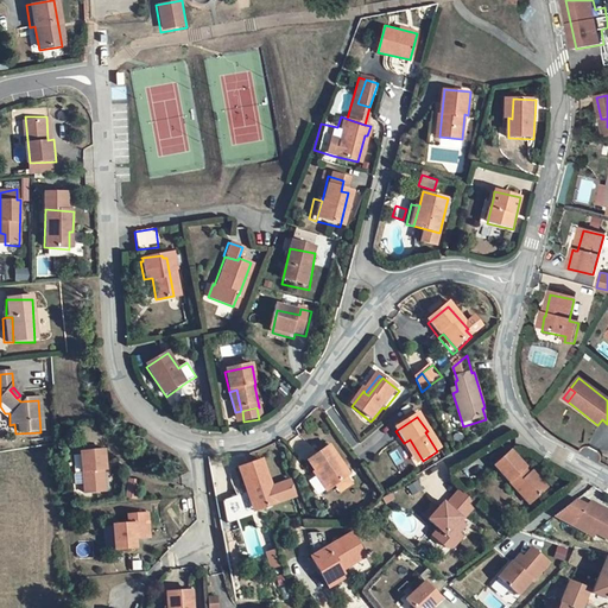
[(404,443),(417,464),(423,461),(410,439),(404,443)]
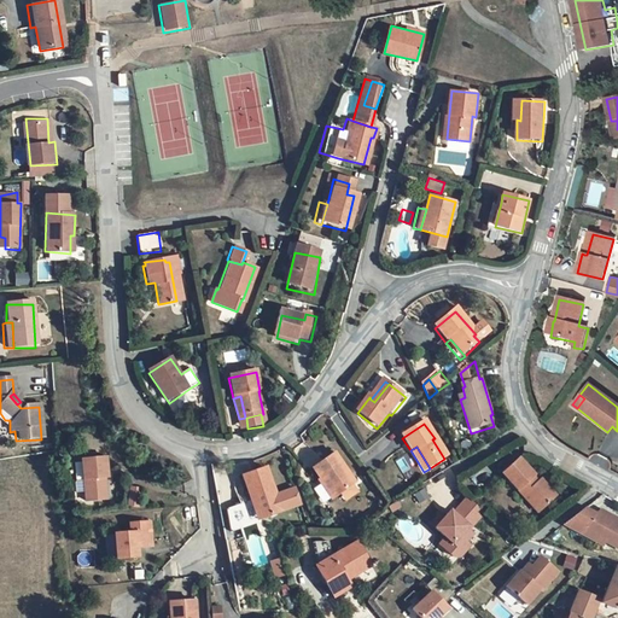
[(336,502),(342,497),(357,487),(336,458),(313,473),(336,502)]
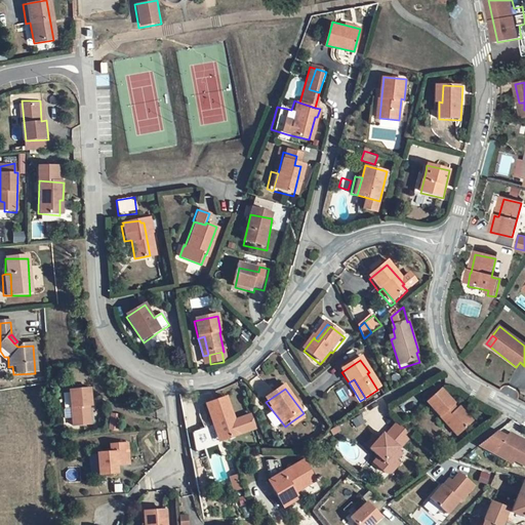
[(91,390),(68,391),(71,429),(90,428),(89,408),(91,408),(91,390)]
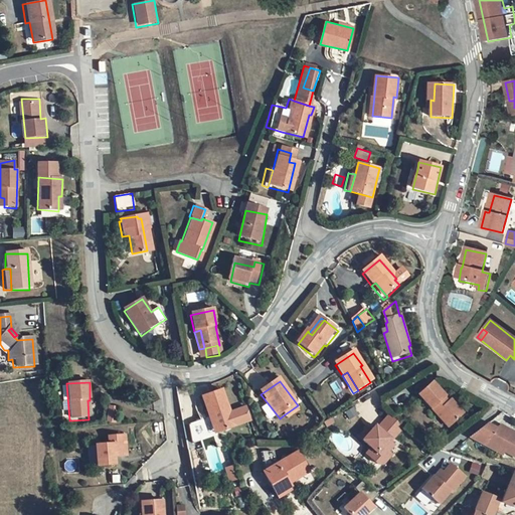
[(419,396),(441,421),(445,417),(451,424),(461,415),(449,402),(447,405),(443,401),(444,400),(431,386),(419,396)]
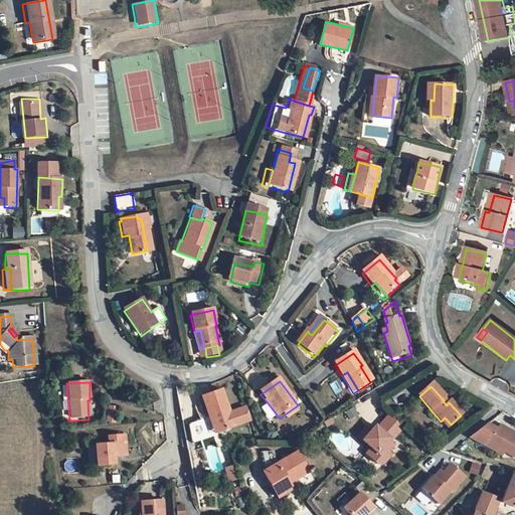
[(206,414),(210,412),(217,433),(236,425),(251,420),(246,406),(229,412),(222,391),(200,398),(206,414)]
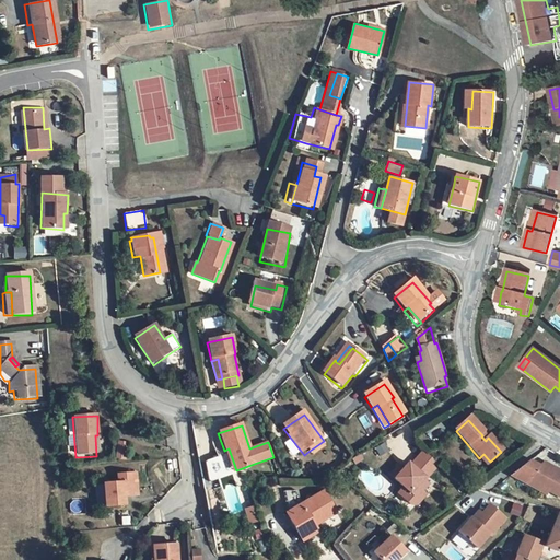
[(329,448),(324,441),(310,451),(315,458),(329,448)]
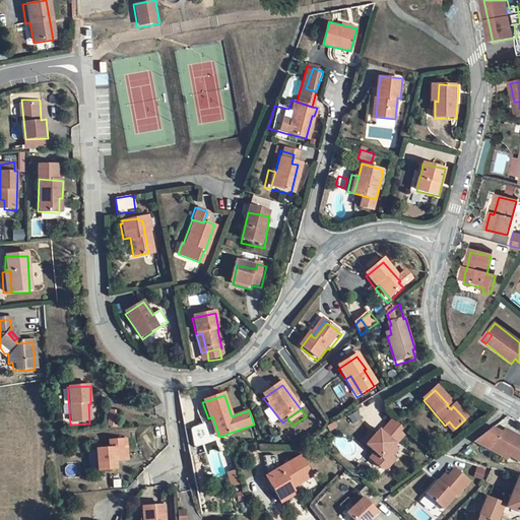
[(212,416),(208,418),(215,438),(219,437),(212,416)]
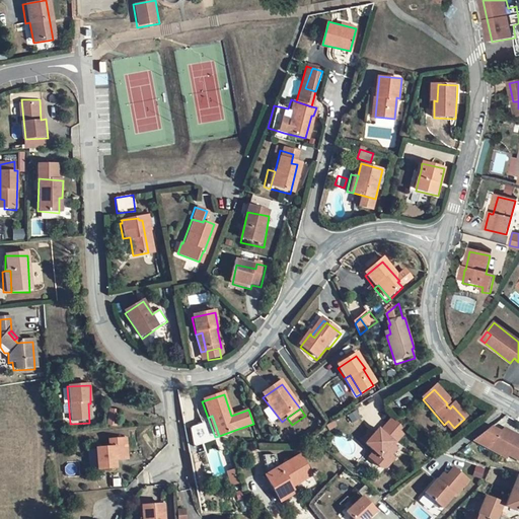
[(393,447),(409,431),(394,418),(379,434),(376,437),(372,434),(363,443),(375,454),(379,457),(373,464),(379,469),(386,469),(396,458),(393,455),(397,451),(393,447)]
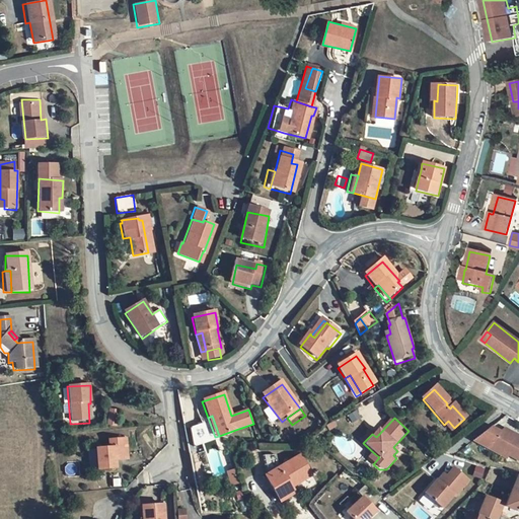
[(335,423),(328,426),(326,428),(330,433),(338,429),(335,423)]
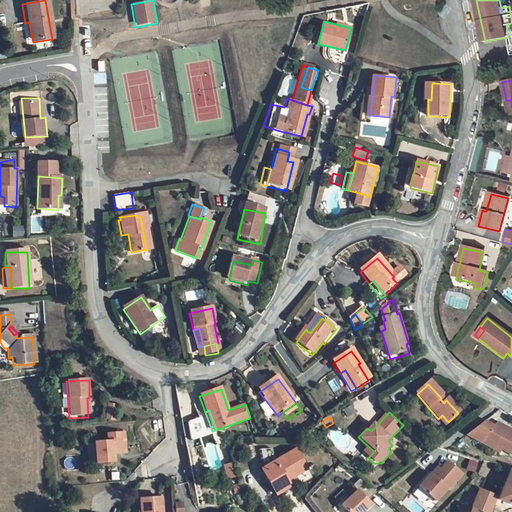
[(467,438),(480,444),(483,441),(501,450),(500,452),(511,458),(511,433),(497,425),(494,429),(484,425),(467,438)]
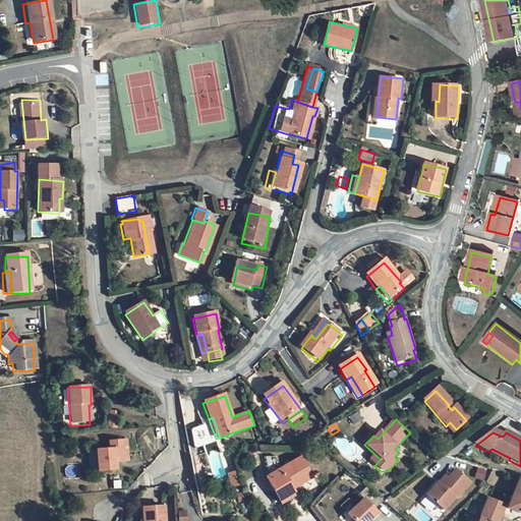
[(125,443),(107,445),(108,451),(95,452),(97,474),(114,472),(114,465),(127,464),(125,443)]
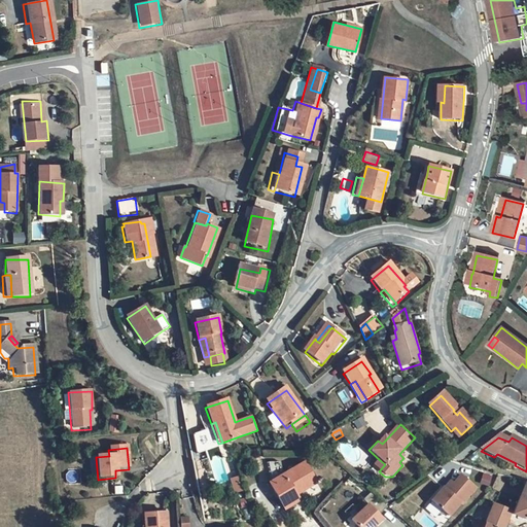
[(516,463),(497,454),(494,457),(513,468),(515,465),(516,463)]
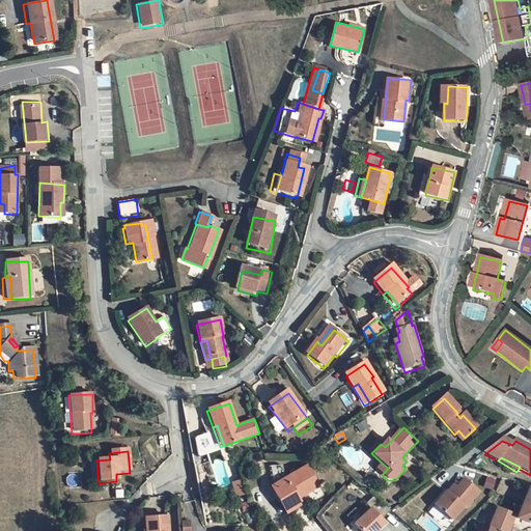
[(384,465),(378,471),(382,475),(388,468),(384,465)]
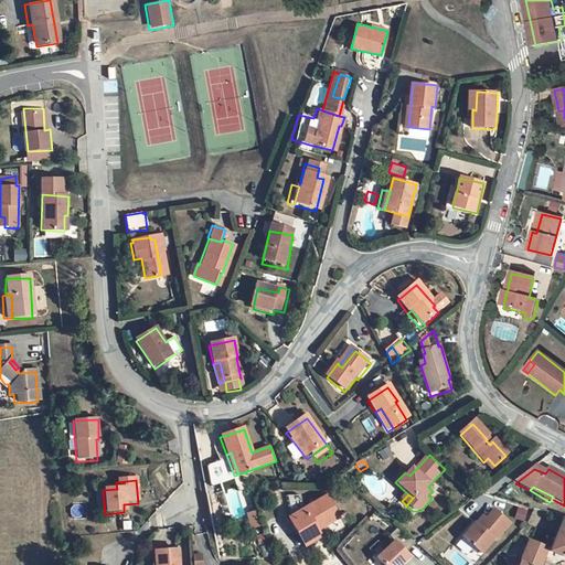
[(292,516),(308,545),(319,539),(316,532),(320,530),(343,518),(332,497),(292,516)]
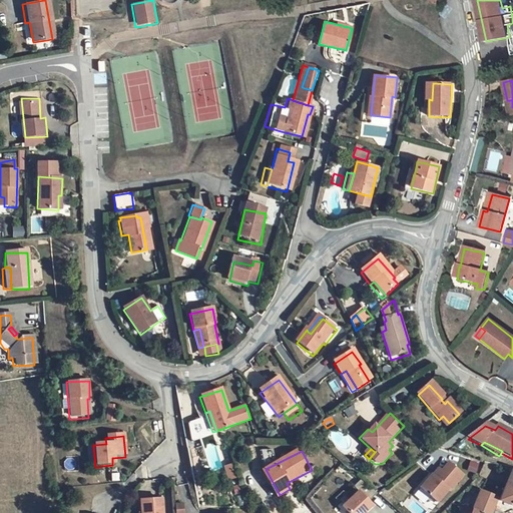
[(429,474),(418,488),(435,502),(446,488),(447,490),(460,474),(445,462),(439,470),(433,478),(430,475),(429,474)]
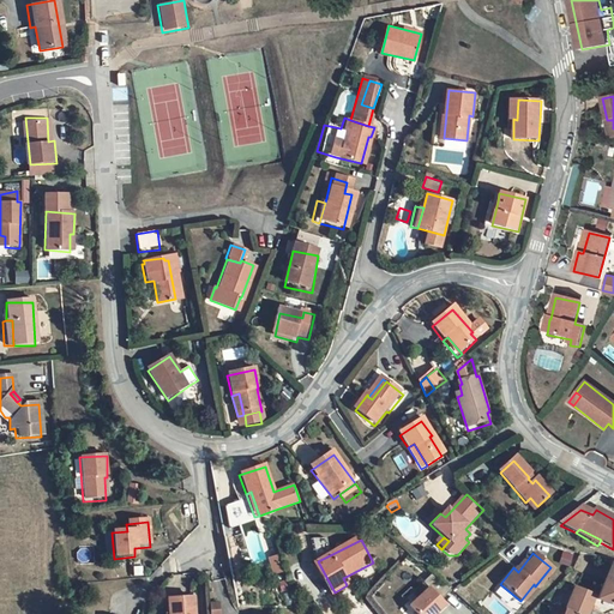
[(280,557),(269,560),(271,566),(282,564),(280,557)]
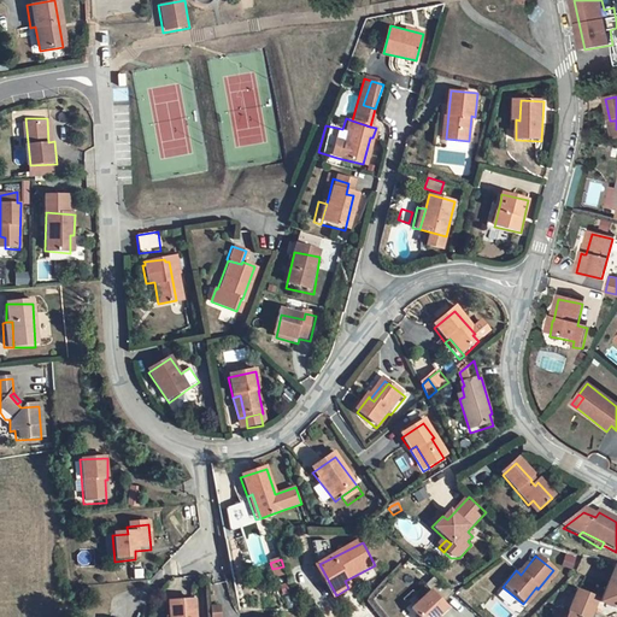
[(517,571),(521,575),(528,565),(524,563),(517,571)]
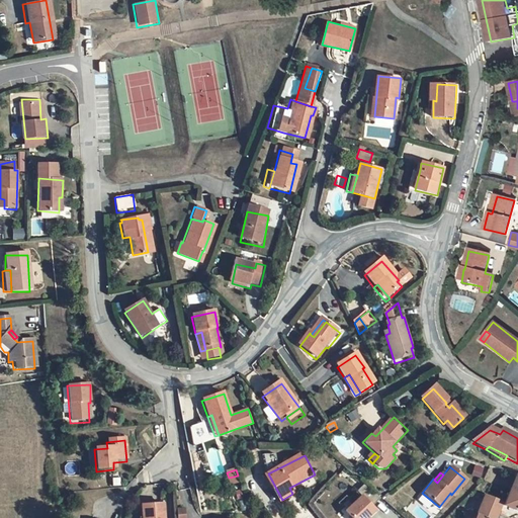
[(517,472),(515,472),(508,491),(503,503),(503,504),(517,510),(517,472)]
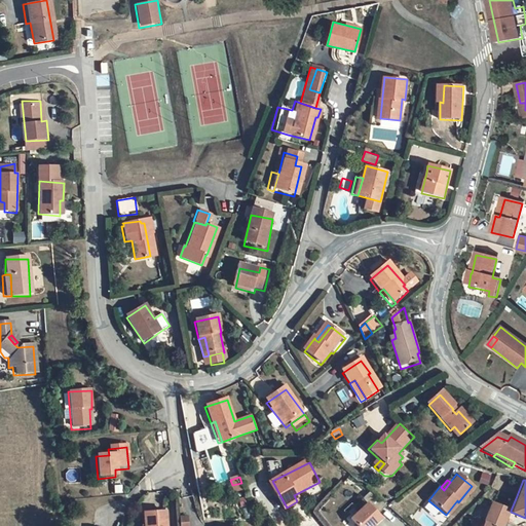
[(388,505),(372,491),(365,499),(369,503),(353,520),(359,525),(375,525),(383,518),(380,514),(388,505)]
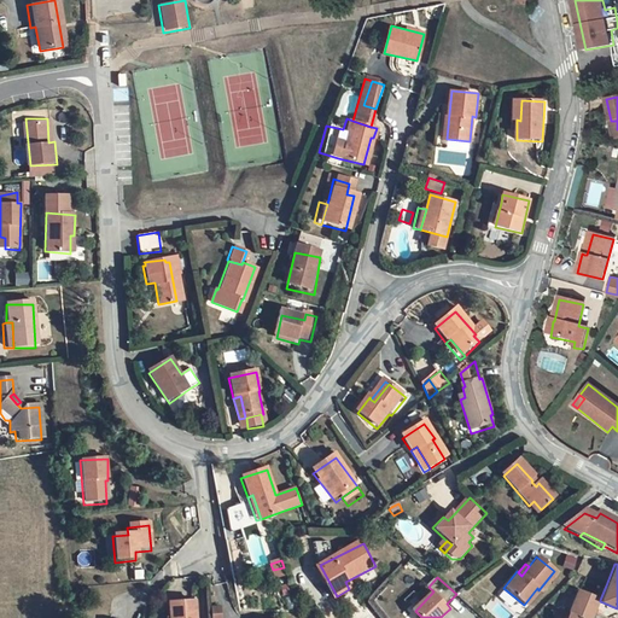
[(566,617),(567,617),(578,590),(571,588),(559,617),(566,617)]
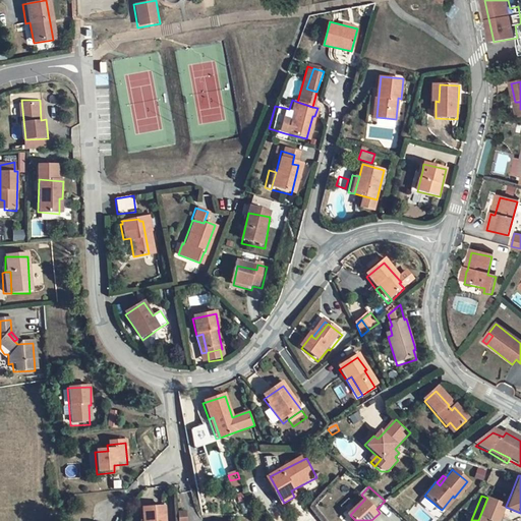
[(498,520),(505,505),(487,498),(478,520),(481,520),(498,520)]
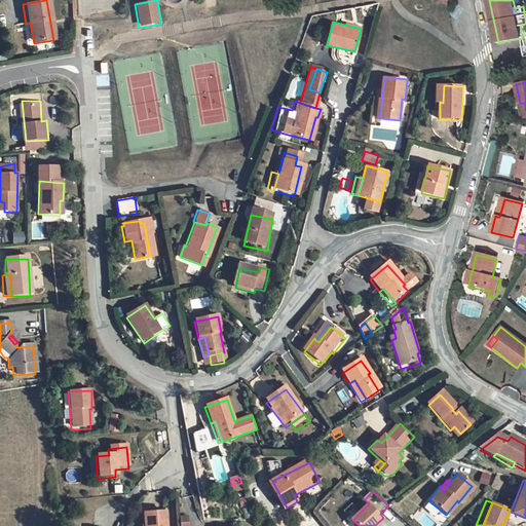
[(167,525),(167,511),(143,512),(143,525),(167,525)]
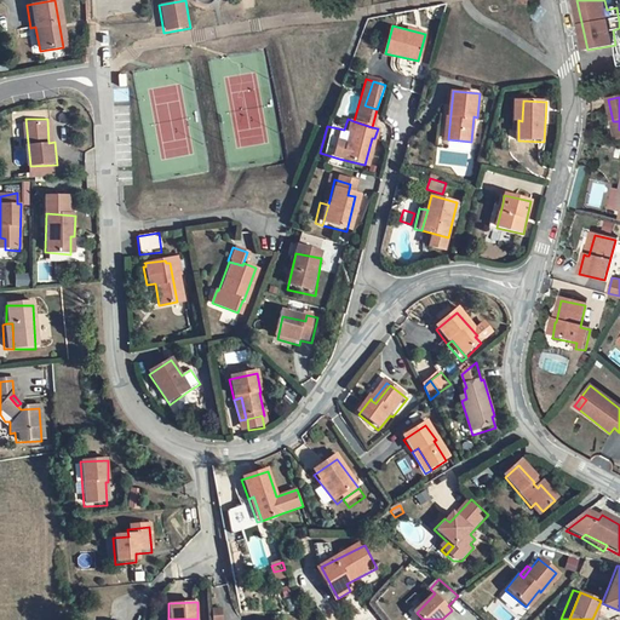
[(224,619),(224,608),(214,609),(214,619),(224,619)]
